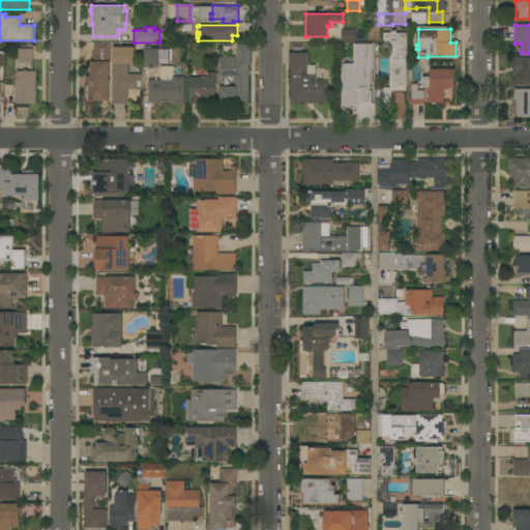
[(354,30),(354,42),(342,42),(342,30),(354,30)]
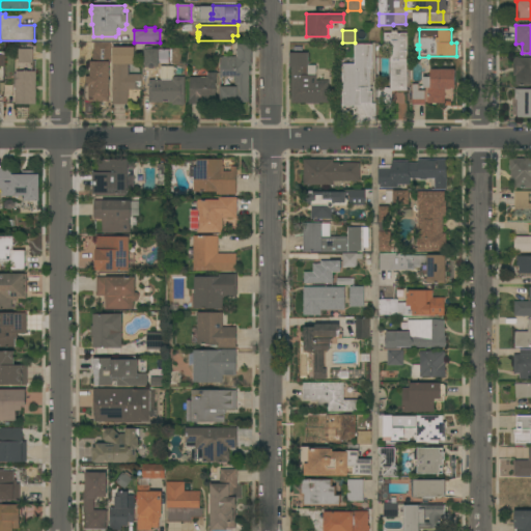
[(408,66),(409,66),(409,70),(408,70),(408,90),(392,90),(392,103),(379,103),(379,88),(390,87),(390,48),(384,48),(384,56),(379,56),(379,46),(384,46),(384,33),(392,33),(392,30),(397,30),(397,32),(408,32),(408,66)]
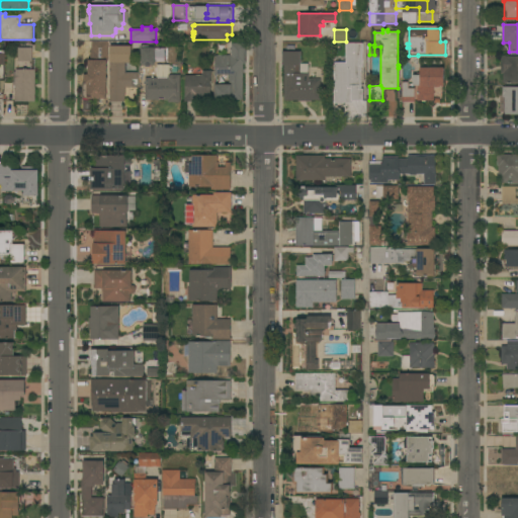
[(92,42),(108,42),(108,61),(107,61),(92,61),(92,42)]
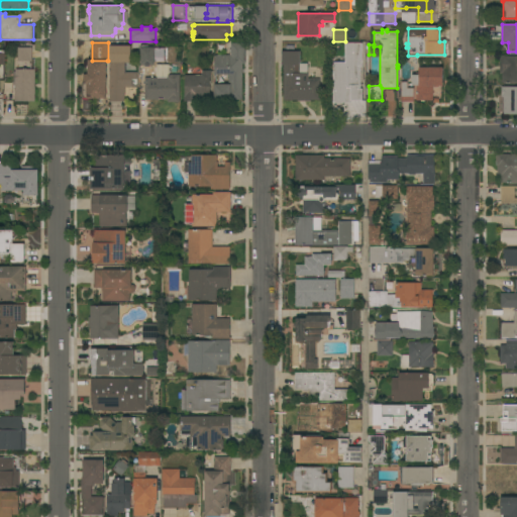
[(139,64),(139,46),(140,46),(141,43),(146,43),(146,46),(156,46),(156,64),(139,64)]
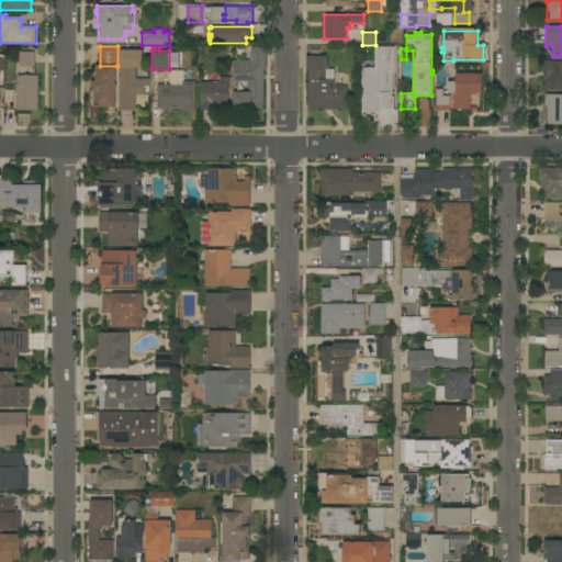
[(263,109),(251,109),(251,110),(234,110),(234,92),(248,92),(248,81),(234,81),(235,60),(251,60),(251,47),(267,47),(266,68),(263,68),(263,109)]
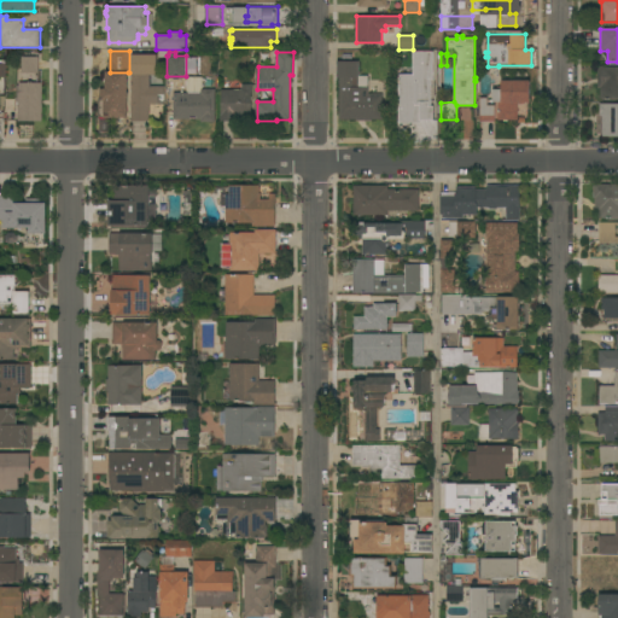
[(436,53),(436,66),(429,66),(429,69),(423,69),(423,66),(415,66),(415,53),(436,53)]
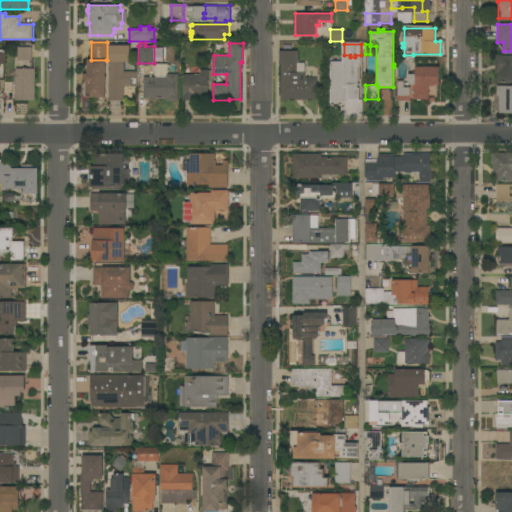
[(130,45),(130,62),(125,62),(125,71),(137,71),(137,86),(124,86),(124,100),(108,100),(109,59),(109,45),(130,45)]
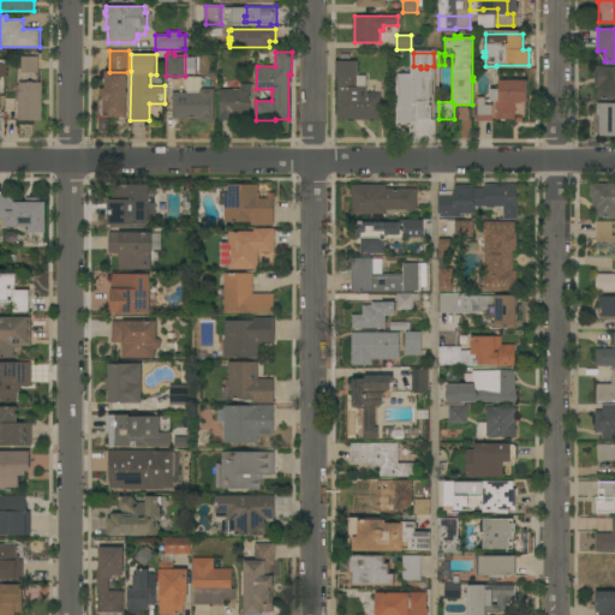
[(22,73),(22,57),(39,57),(39,72),(22,73)]
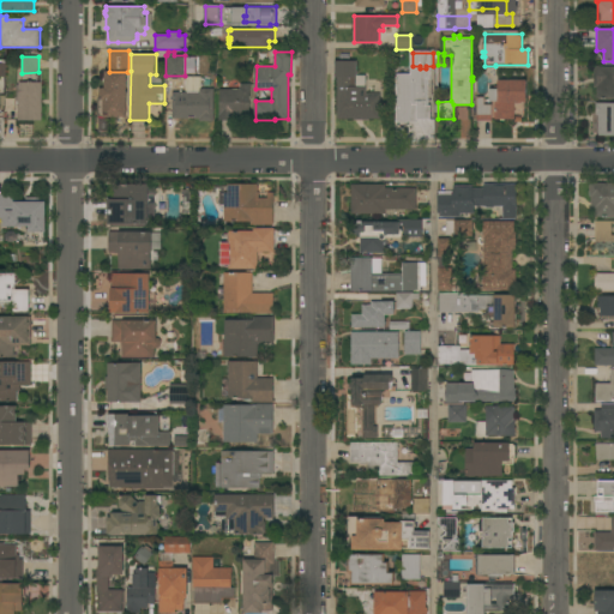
[(369,119),(369,120),(354,120),(354,119),(337,119),(337,78),(335,78),(335,61),(356,61),(356,76),(366,76),(366,94),(380,94),(380,119),(369,119)]
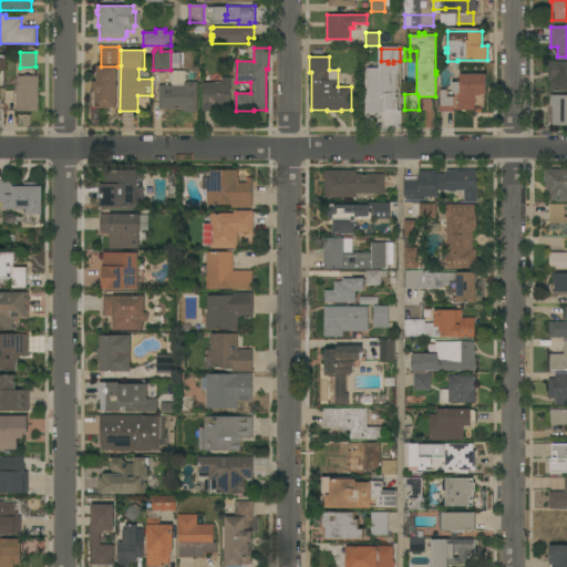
[(566,91),(550,91),(550,81),(548,81),(548,61),(553,61),(566,61),(566,91)]
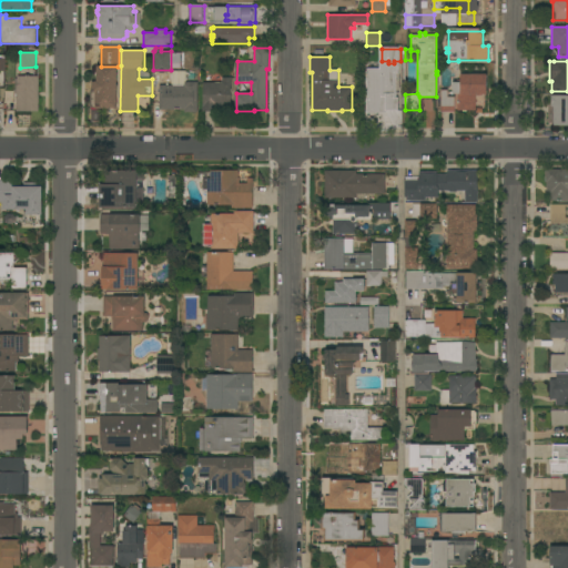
[(118,109),(97,109),(97,108),(91,108),(91,91),(95,91),(95,82),(98,82),(98,67),(101,67),(118,67),(118,109)]
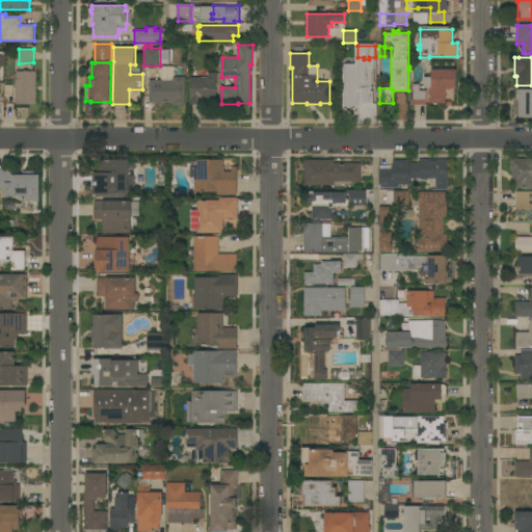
[(456,70),(456,88),(451,88),(451,89),(447,89),(447,88),(446,88),(446,103),(429,103),(429,87),(424,87),(424,77),(432,77),(432,70),(456,70)]
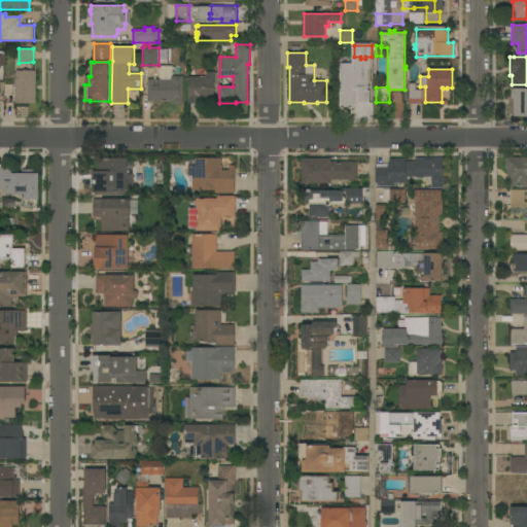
[(36,103),(15,103),(15,86),(13,86),(13,73),(15,73),(15,70),(36,70),(36,103)]
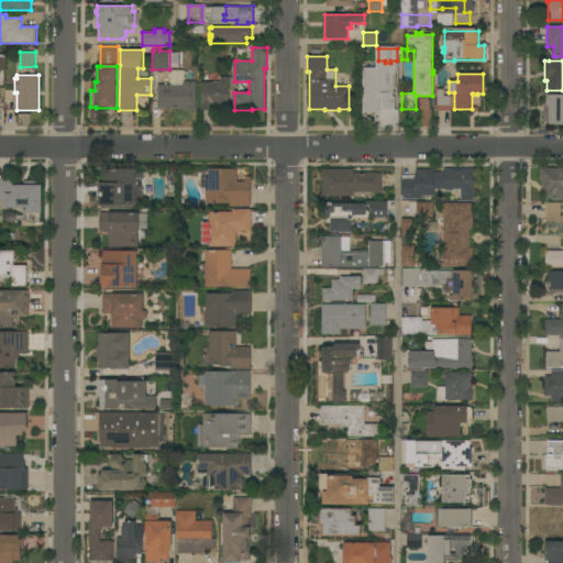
[(220,81),(220,77),(230,77),(230,84),(229,84),(229,107),(219,107),(219,110),(200,110),(200,105),(202,105),(202,81),(220,81)]
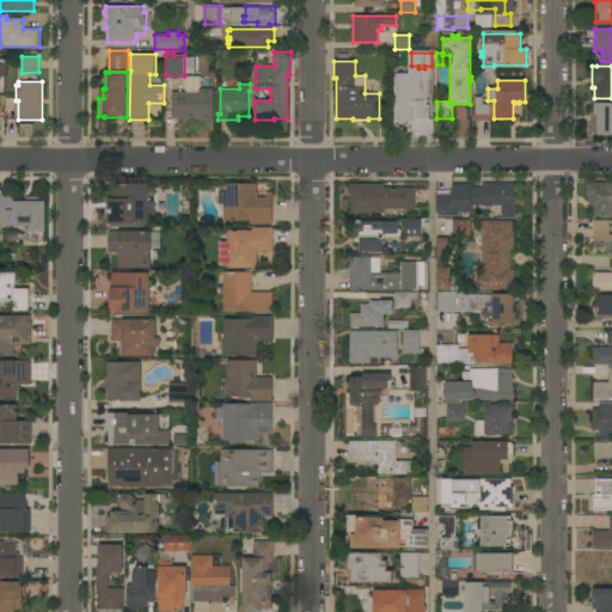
[(427,87),(427,114),(417,114),(417,110),(410,110),(410,117),(397,117),(398,87),(427,87)]
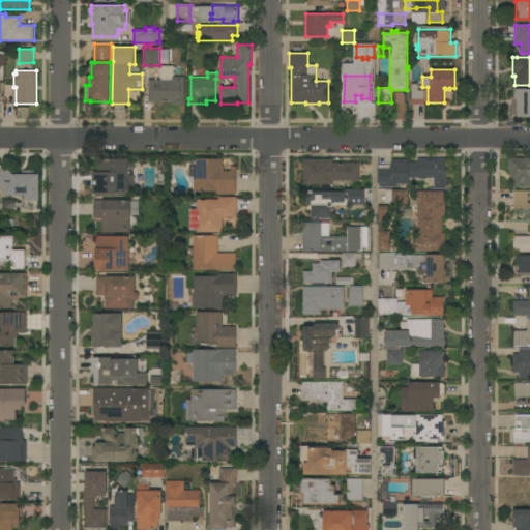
[(184,105),(172,105),(172,102),(149,102),(149,80),(162,80),(162,78),(172,78),(172,77),(184,77),(184,105)]
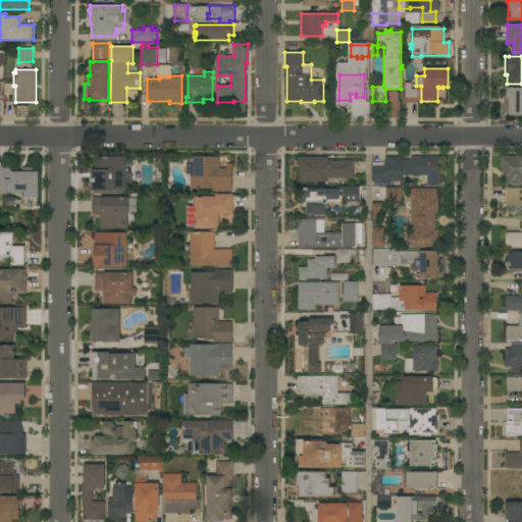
[(418,102),(405,102),(406,83),(412,83),(412,89),(418,89),(418,102)]
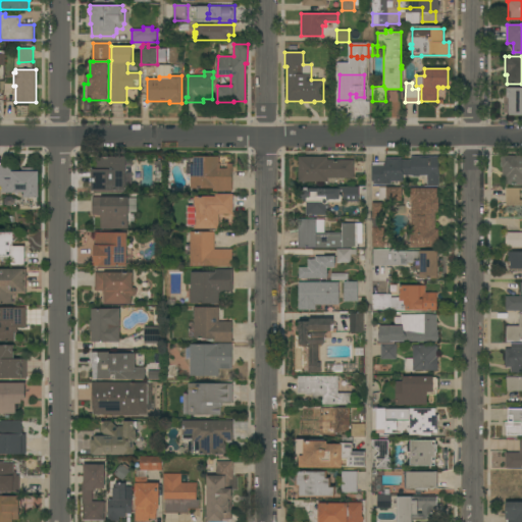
[(521,88),(521,115),(508,115),(508,98),(505,98),(505,88),(521,88)]
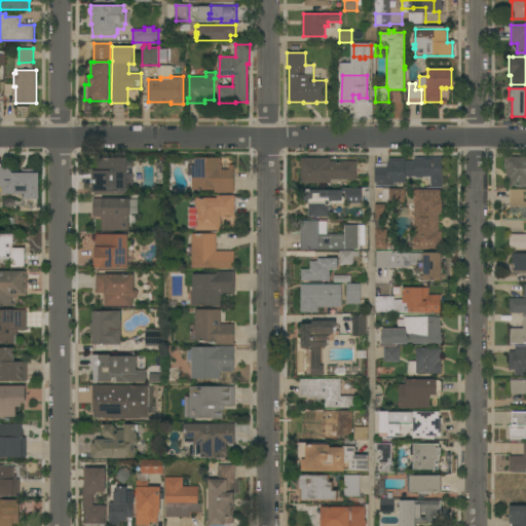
[(215,193),(215,190),(192,190),(192,176),(188,176),(188,159),(195,159),(195,157),(221,158),(221,164),(222,164),(222,170),(229,170),(229,165),(234,165),(234,193),(215,193)]
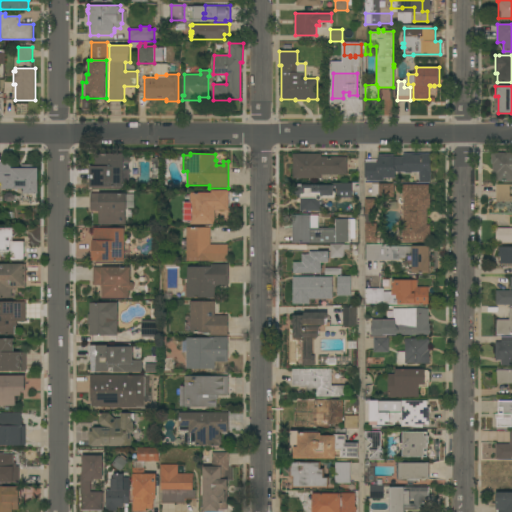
[(511,181),(494,181),(494,176),(492,176),(492,164),(491,164),(491,153),(511,153),(511,181)]
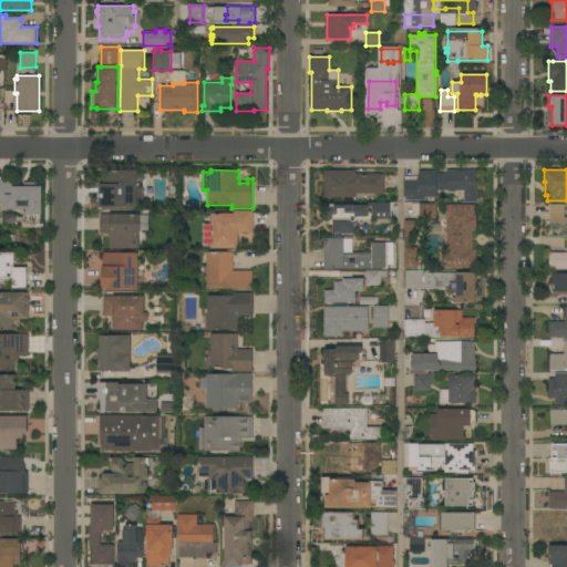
[(136,207),(100,207),(100,184),(117,184),(117,171),(136,171),(136,207)]
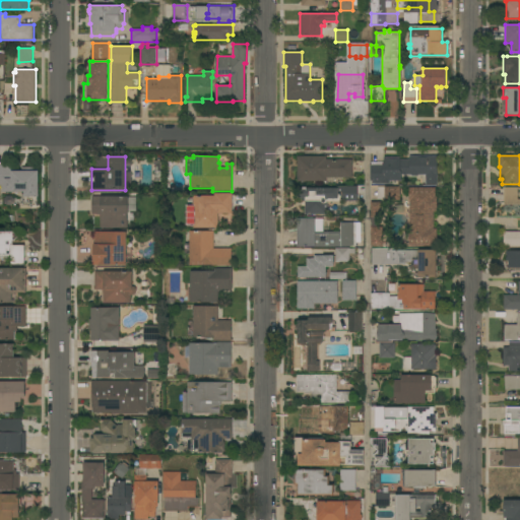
[(326,156),(326,159),(352,159),(352,178),(326,178),(326,181),(297,181),(298,156),(326,156)]
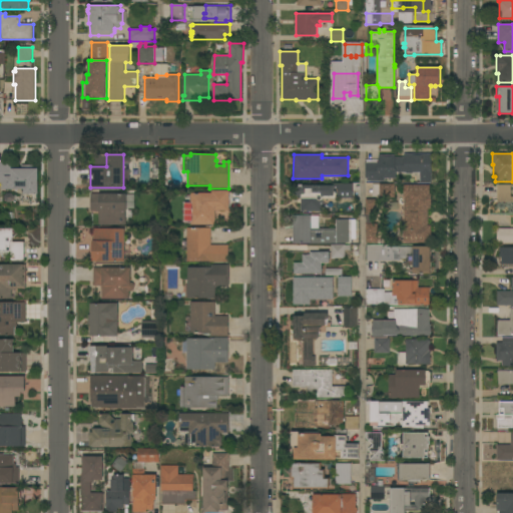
[(432,154),(432,182),(420,182),(420,173),(413,173),(413,174),(407,174),(407,173),(397,173),(397,179),(385,179),(385,182),(367,182),(367,179),(366,179),(366,163),(378,163),(378,161),(379,161),(379,157),(380,157),(380,156),(396,156),(396,158),(404,158),(404,154),(432,154)]
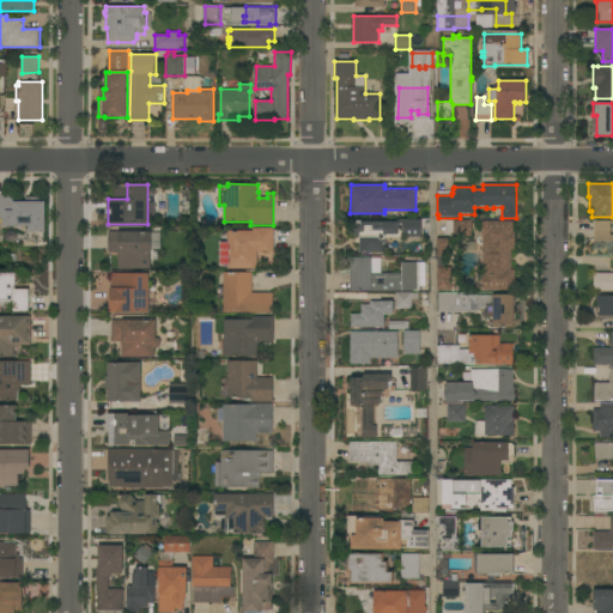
[(0,194),(17,194),(17,201),(25,201),(25,198),(41,198),(41,201),(46,201),(46,232),(44,232),(44,242),(28,242),(28,229),(29,229),(29,226),(2,226),(2,219),(0,219),(0,194)]
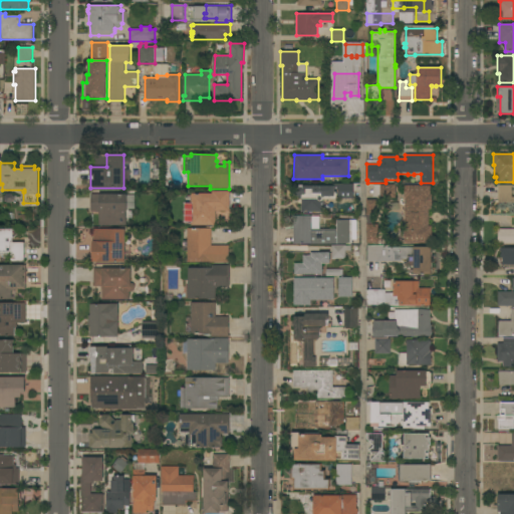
[(353,184),(353,199),(338,199),(338,190),(334,190),(334,193),(336,193),(336,199),(323,199),(323,212),(301,212),(301,200),(299,199),(298,197),(297,196),(294,196),(294,186),(333,186),(333,184),(353,184)]
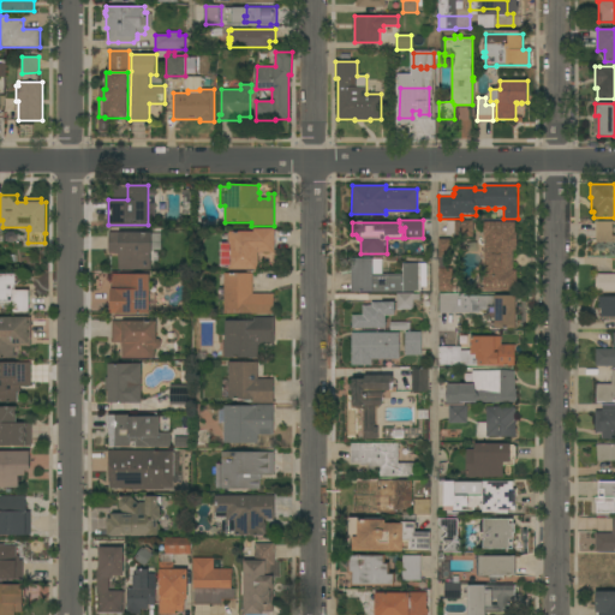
[(454,237),(455,220),(473,221),(473,237),(454,237)]
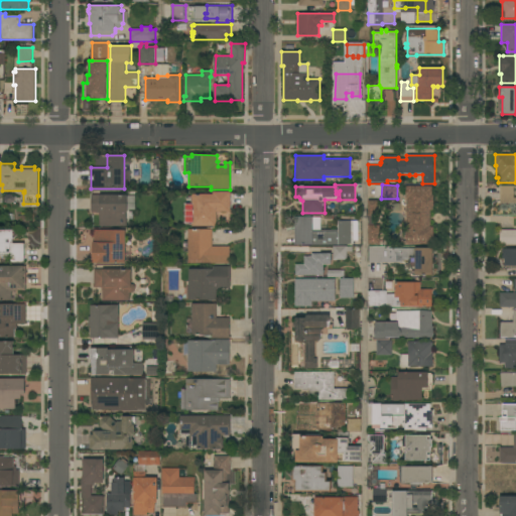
[(432,186),(432,195),(433,195),(433,207),(433,210),(430,210),(430,227),(433,227),(433,232),(433,240),(432,240),(432,244),(406,244),(406,231),(407,231),(407,215),(406,215),(406,210),(407,210),(407,207),(406,207),(406,201),(407,201),(407,199),(406,199),(406,186),(432,186)]
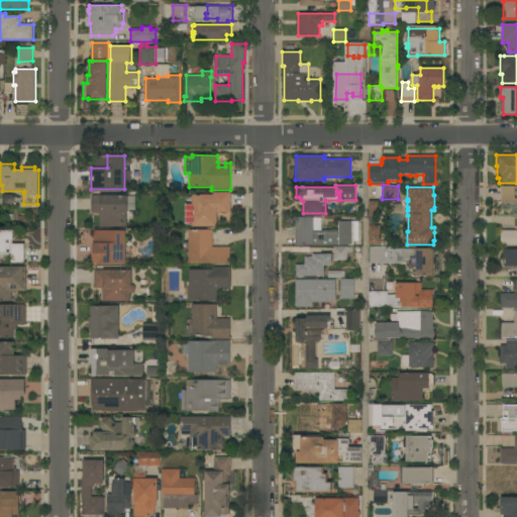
[(516,214),(512,214),(512,205),(516,205),(516,204),(501,204),(501,187),(515,187),(515,196),(516,196),(516,214)]
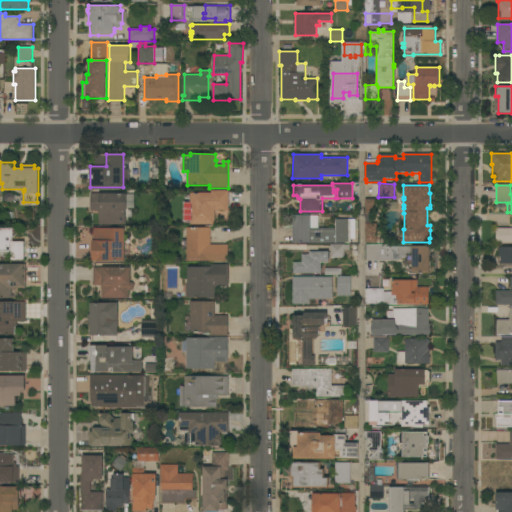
[(228,210),(214,210),(214,225),(190,224),(190,223),(189,223),(190,195),(191,195),(191,192),(211,193),(211,190),(229,190),(228,210)]
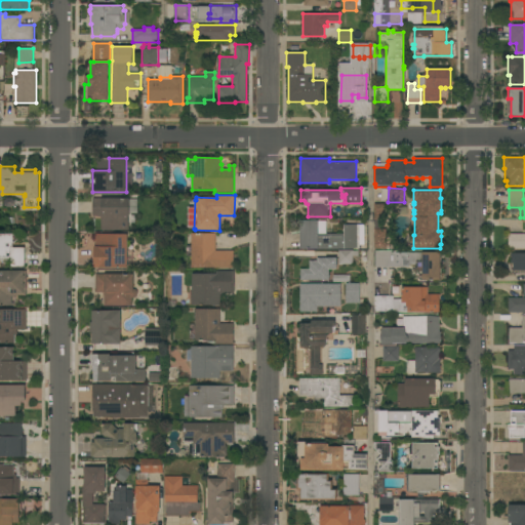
[(102,231),(102,216),(92,216),(92,198),(129,198),(129,216),(128,231),(102,231)]
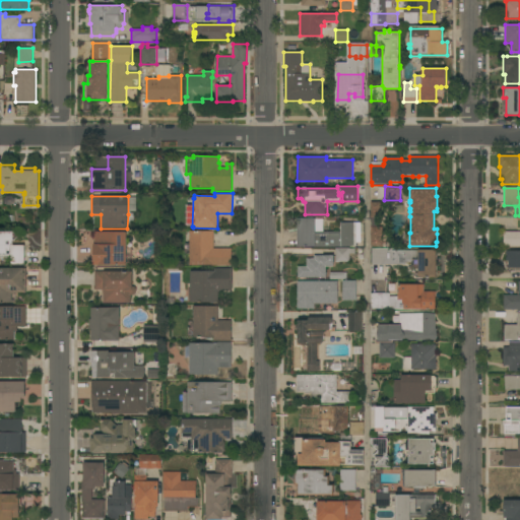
[(381,202),(381,217),(377,217),(377,226),(383,226),(383,246),(371,246),(371,202),(381,202)]
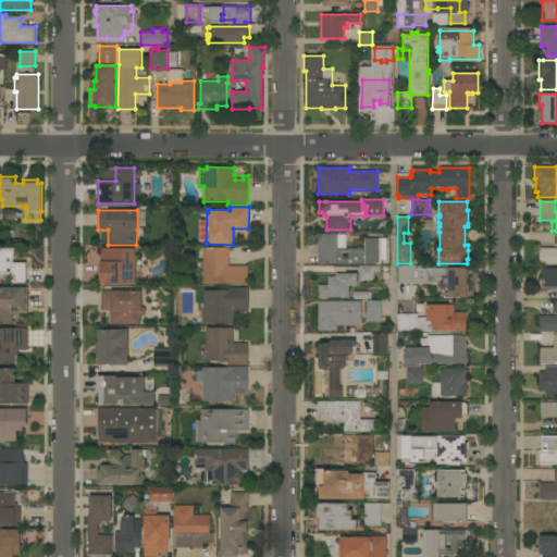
[(318,234),(346,234),(346,248),(364,248),(364,238),(381,238),(381,239),(384,239),(384,255),(381,255),(381,264),(318,264),(318,234)]
